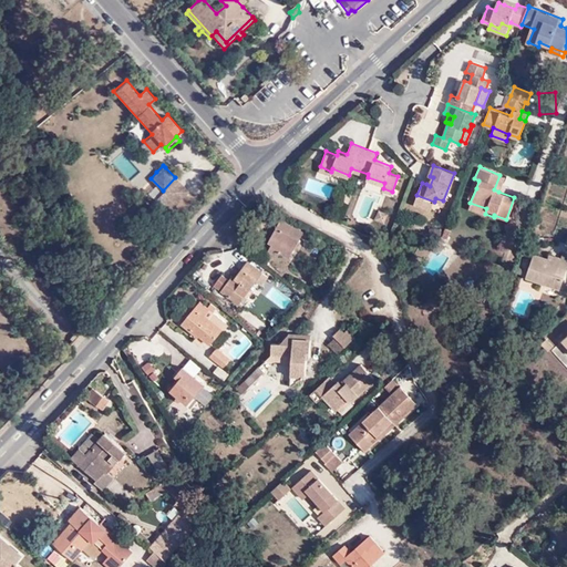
[(504,176),(500,175),(494,189),(498,192),(504,176)]
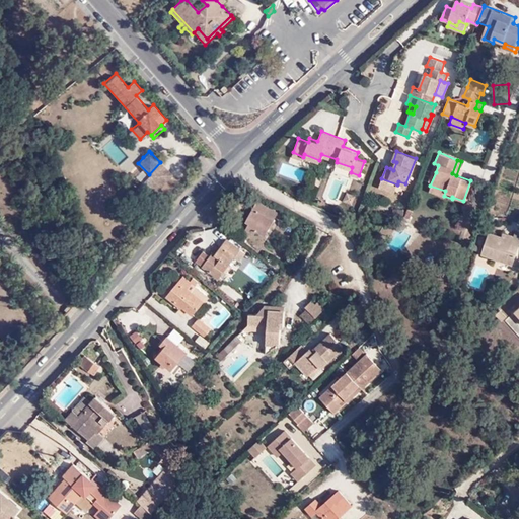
[(160,162),(149,174),(136,189),(147,201),(172,173),(160,162)]
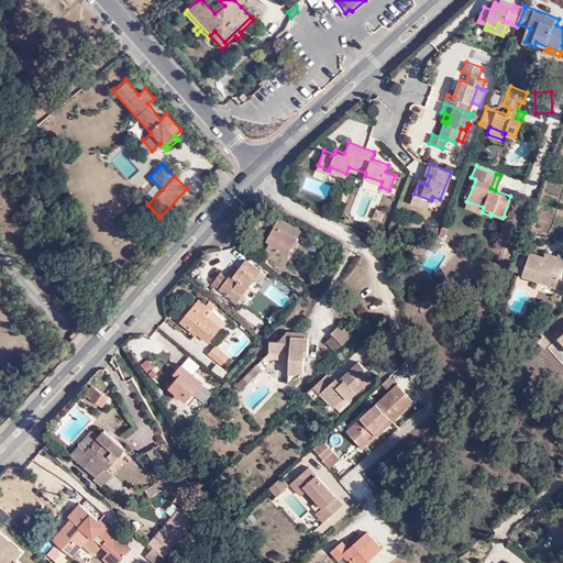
[(551,185),(547,197),(558,201),(562,188),(551,185)]
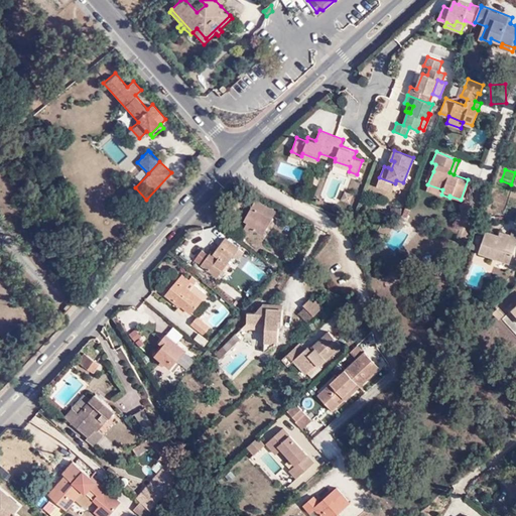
[(392,189),(395,183),(379,177),(377,183),(392,189)]
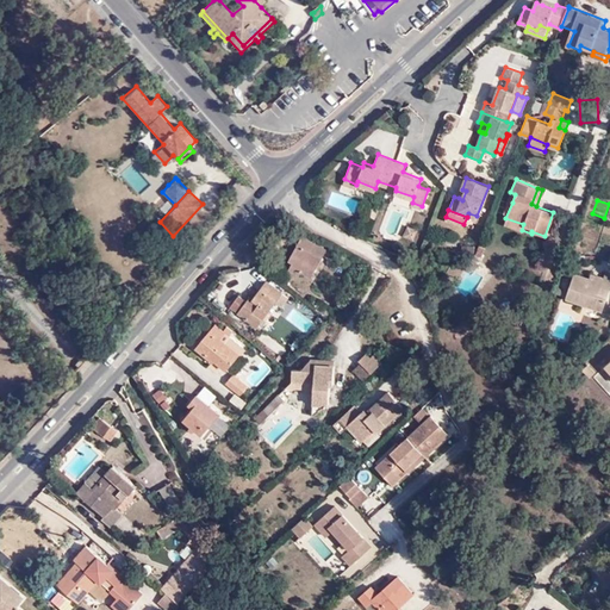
[(503,223),(522,230),(523,224),(505,218),(503,223)]
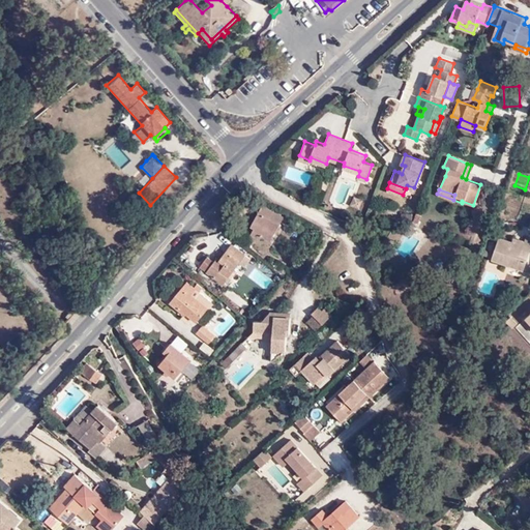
[(359,208),(363,198),(354,195),(350,204),(359,208)]
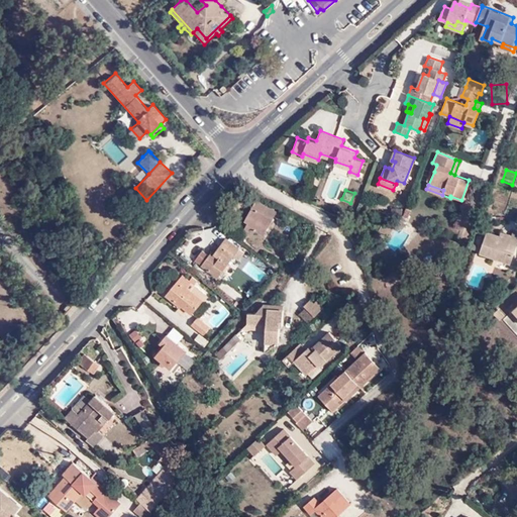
[(275,212),(254,202),(245,221),(247,223),(244,229),(251,233),(254,231),(264,235),(275,212)]
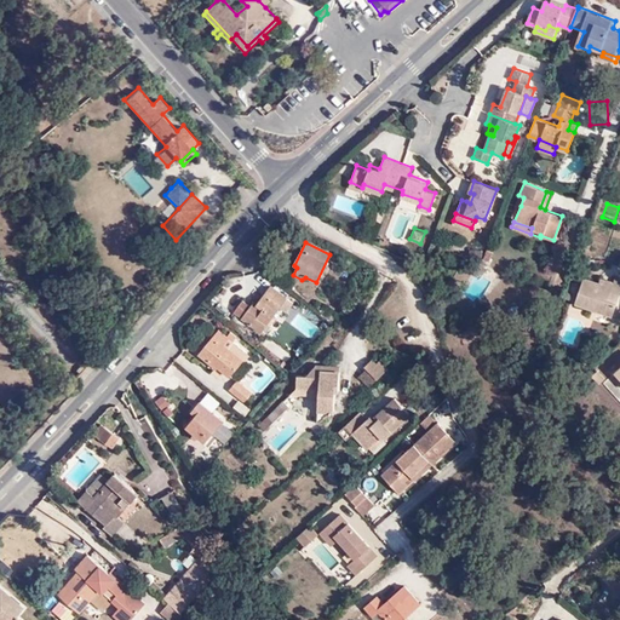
[(613,287),(598,282),(584,277),(575,303),(612,316),(619,292),(619,279),(615,277),(614,283),(613,287)]
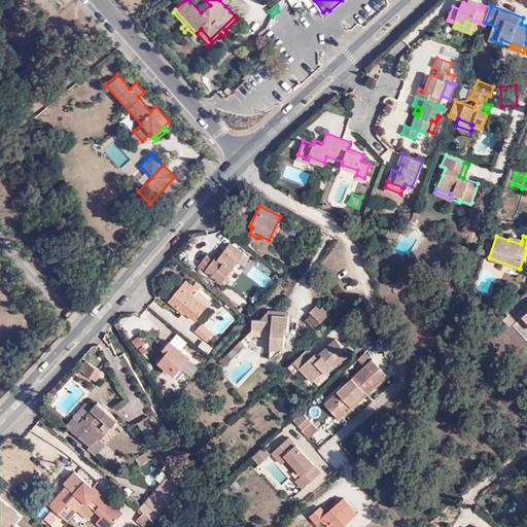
[(225,286),(232,278),(226,273),(235,261),(240,265),(246,256),(227,243),(216,259),(213,258),(211,260),(204,255),(197,265),(225,286)]
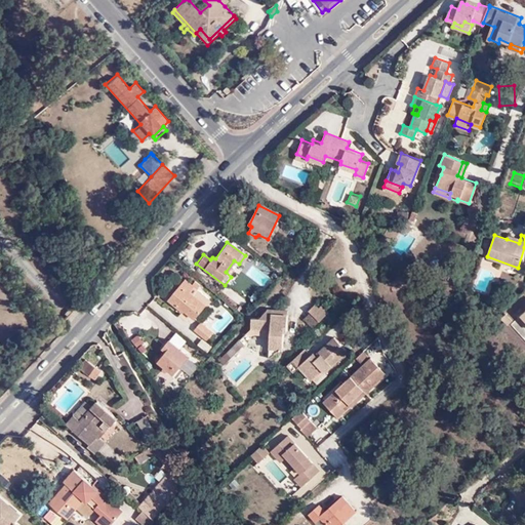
[(226,272),(231,277),(239,264),(234,260),(226,272)]
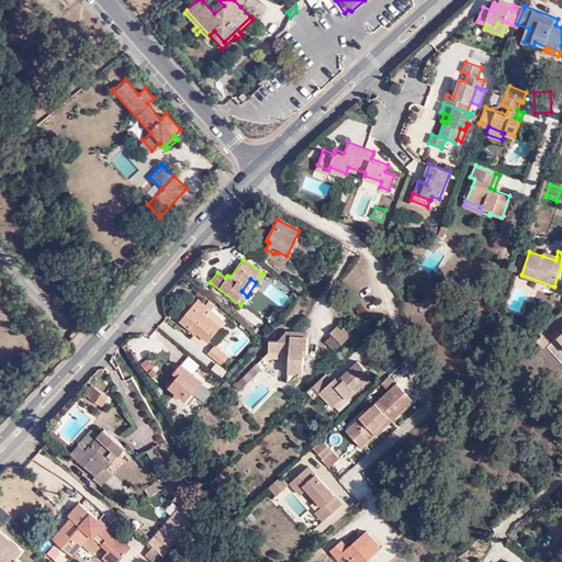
[(197,332),(215,347),(226,333),(221,328),(225,323),(195,301),(179,323),(194,334),(197,332)]
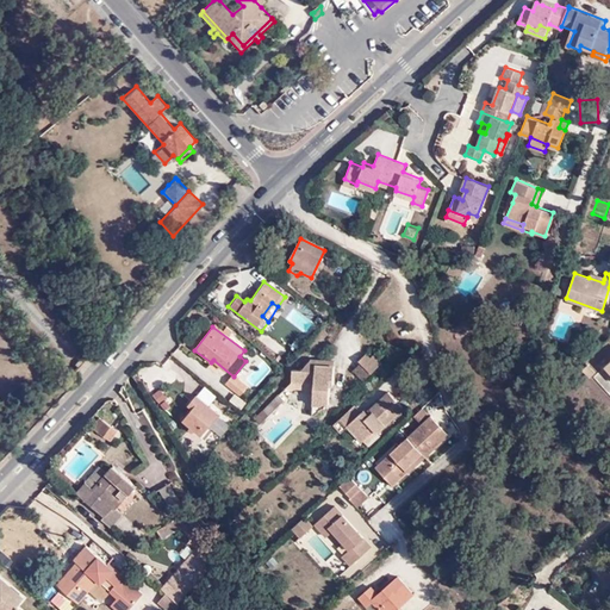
[(360,366),(372,378),(383,367),(373,356),(371,359),(367,356),(358,363),(360,366)]
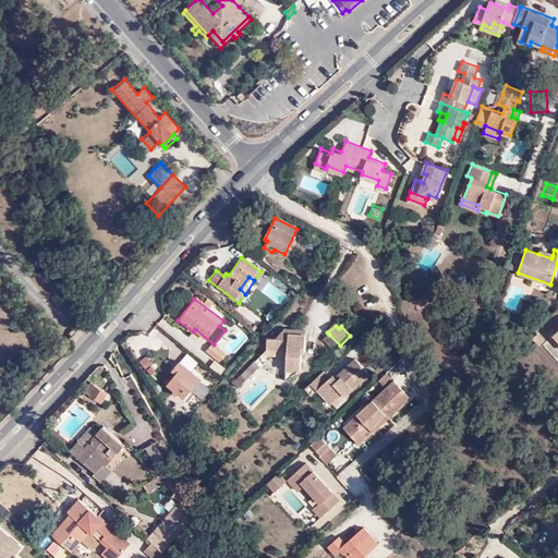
[(304,353),(305,338),(294,337),(294,329),(286,329),(276,340),(267,340),(266,351),(284,351),(286,358),(286,377),(290,377),(300,370),(302,353),(304,353)]
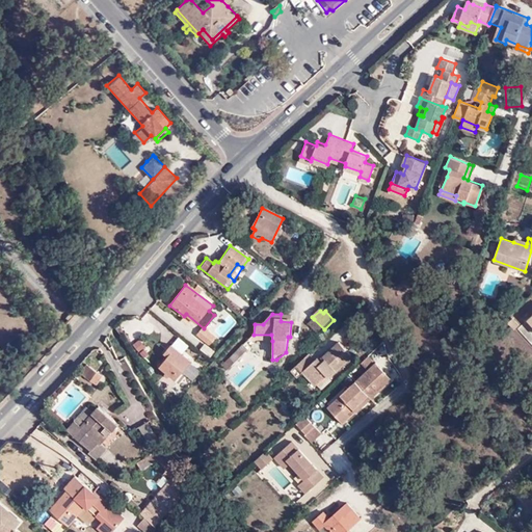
[(308,326),(317,336),(324,329),(314,319),(308,326)]
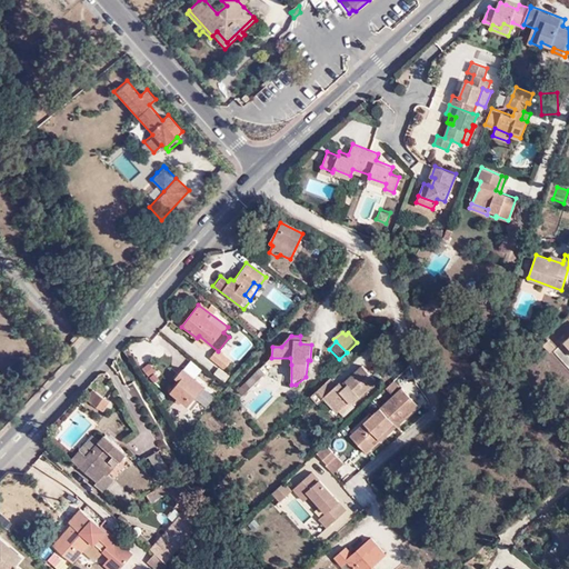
[(549,341),(545,346),(552,353),(558,350),(549,341)]
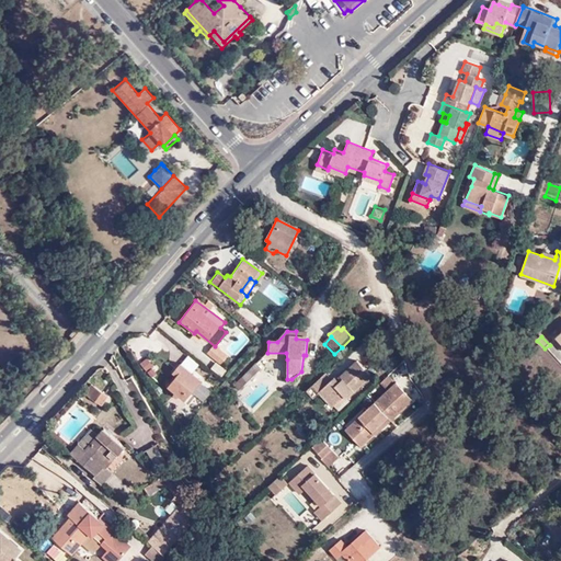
[(230,357),(216,346),(207,356),(222,367),(230,357)]
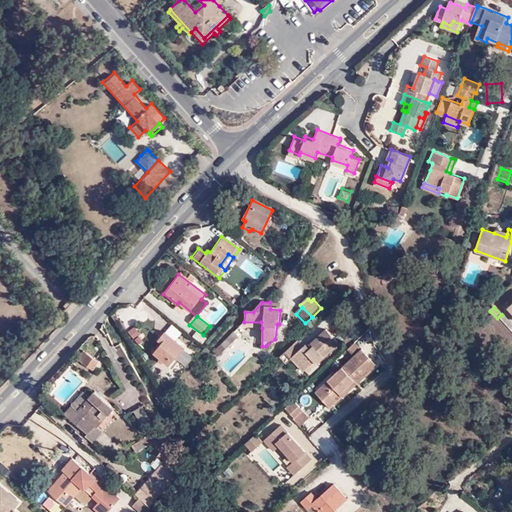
[(308,344),(302,350),(300,352),(313,366),(320,360),(325,356),(327,358),(342,343),(329,329),(311,346),(308,344)]
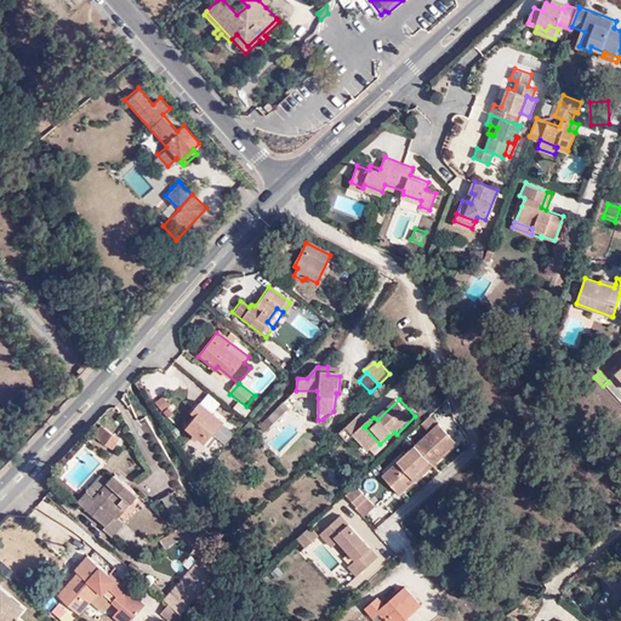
[(222,423),(198,404),(189,414),(194,416),(183,429),(204,445),(222,423)]
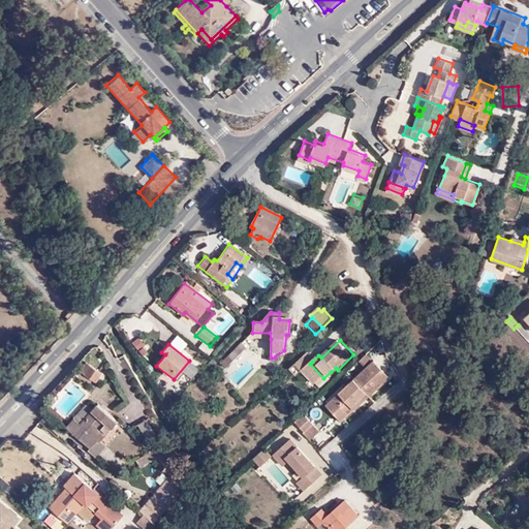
[(227,358),(231,363),(245,348),(240,344),(227,358)]
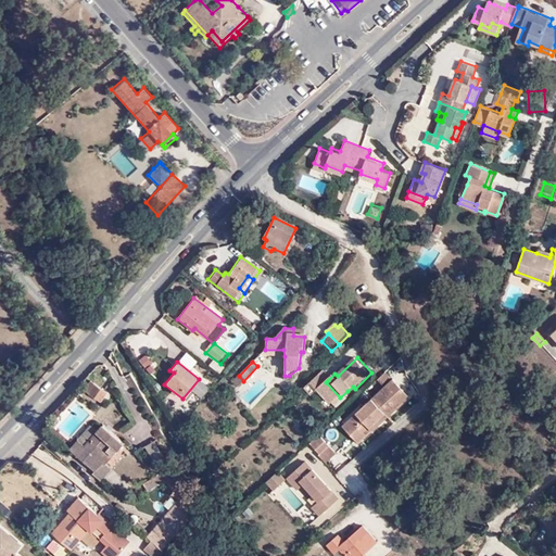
[(380,386),(391,375),(386,369),(375,380),(380,386)]
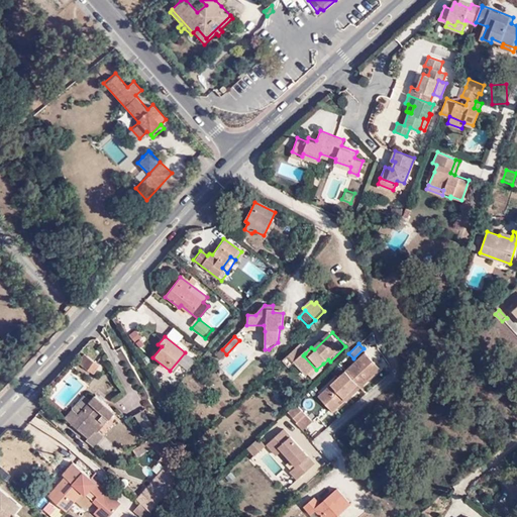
[(305,353),(299,347),(293,353),(299,359),(303,355),(305,353)]
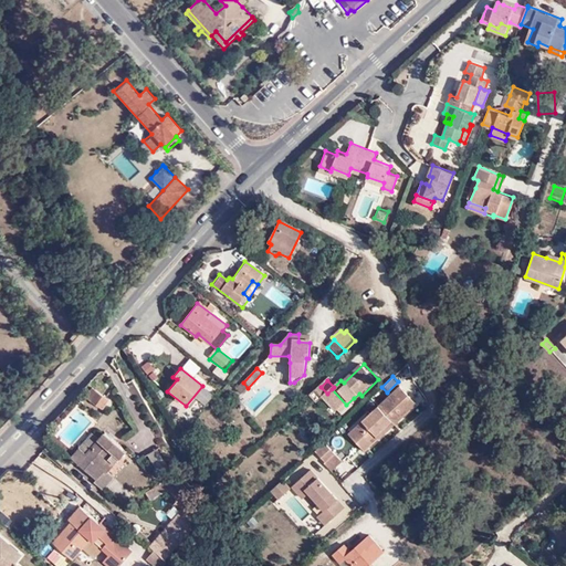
[(241,395),(248,388),(243,383),(237,389),(241,395)]
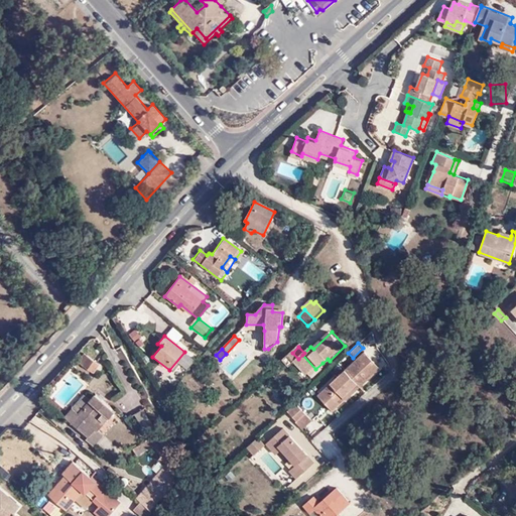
[(298,359),(292,353),(285,359),(292,365),(298,359)]
